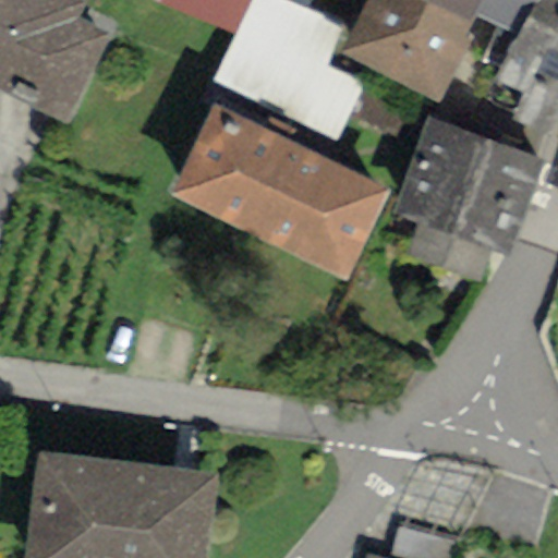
[(88,3),(80,0),(0,0),(0,93),(65,124),(108,36),(80,22),(88,3)]
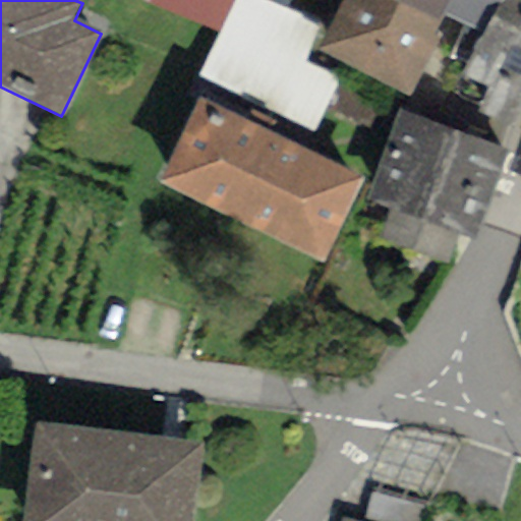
[(131,0),(217,35),(233,0),(131,0)]
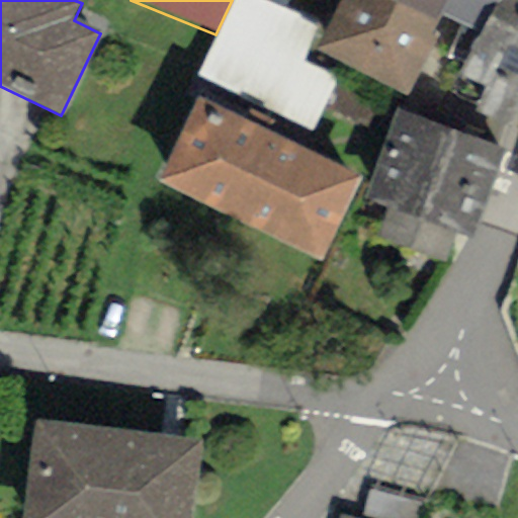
[(281,10),(260,0),(232,0),(216,34),(196,76),(315,133),(340,81),(299,62),(317,26),(281,10)]
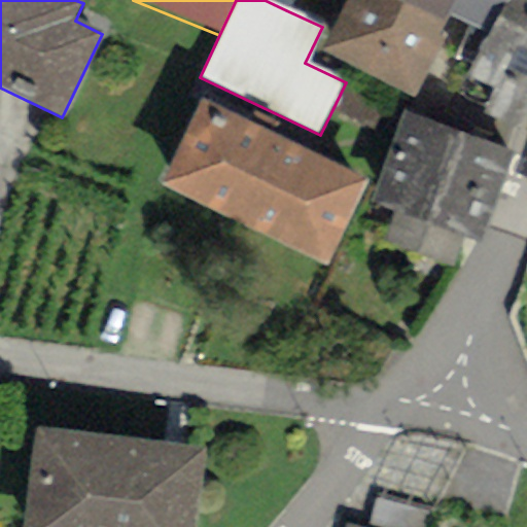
[(265,0),(286,10),(291,0),(265,0)]
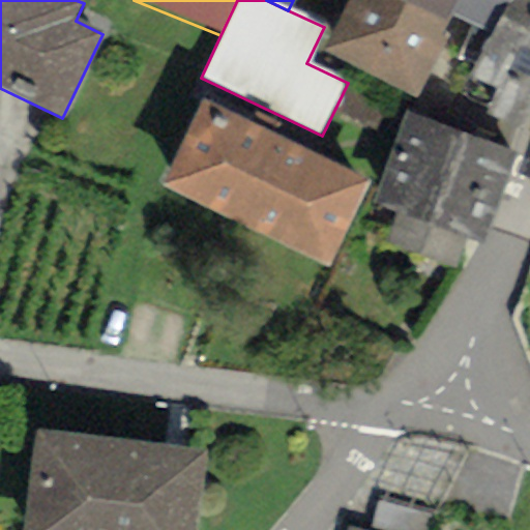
[(415,95),(449,24),(400,0),(346,0),(323,52),(415,95)]
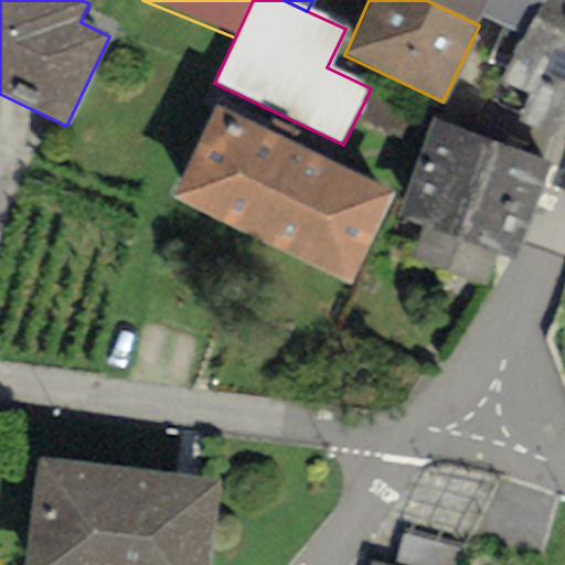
[(426,0),(479,25),(483,17),(490,0),(426,0)]
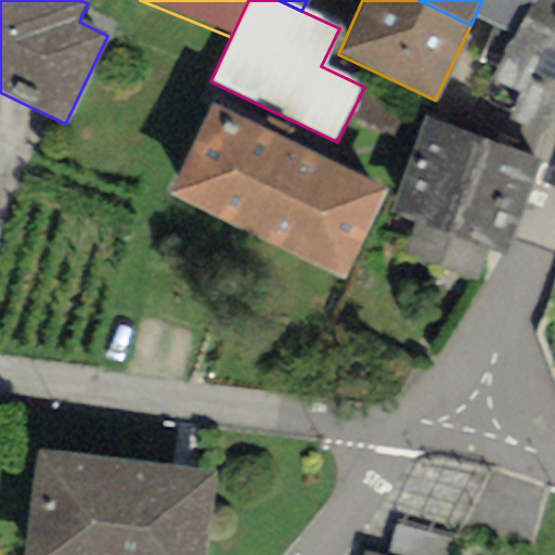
[(531,0),(481,0),(475,16),(515,38),(524,20),(531,0)]
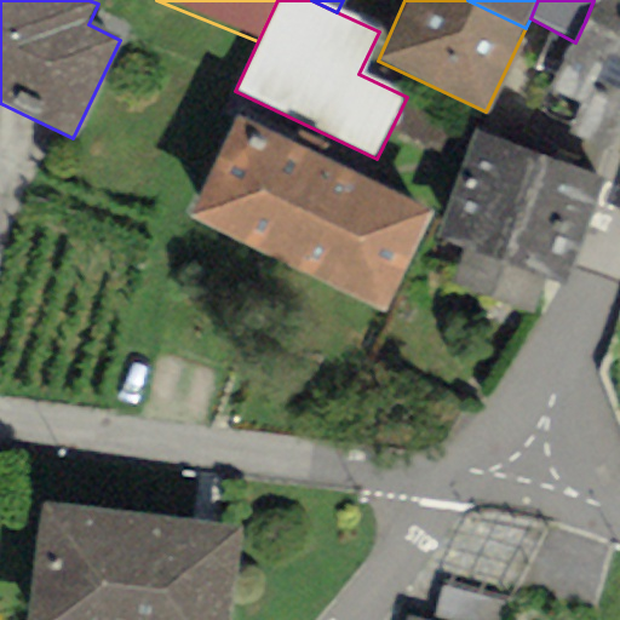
[(619,0),(593,0),(585,22),(619,36),(619,0)]
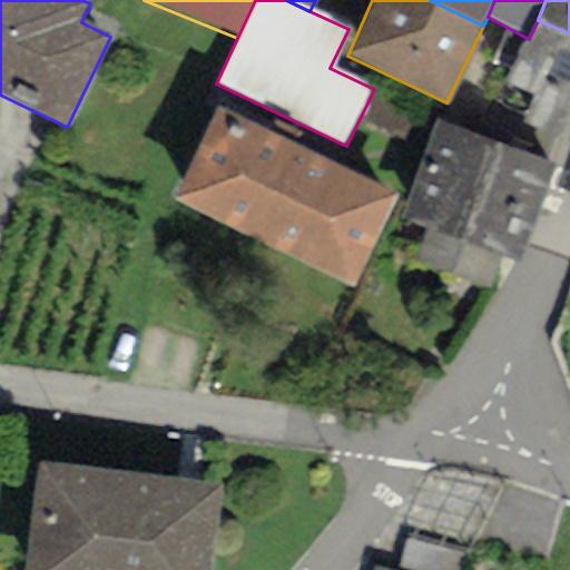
[(569,116),(569,33),(538,20),(529,39),(509,82),(533,94),(522,119),(560,137),(569,116)]
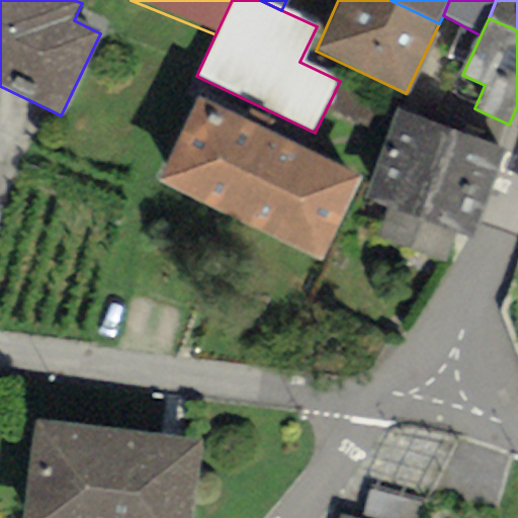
[(360,175),(197,97),(156,182),(319,260),(360,175)]
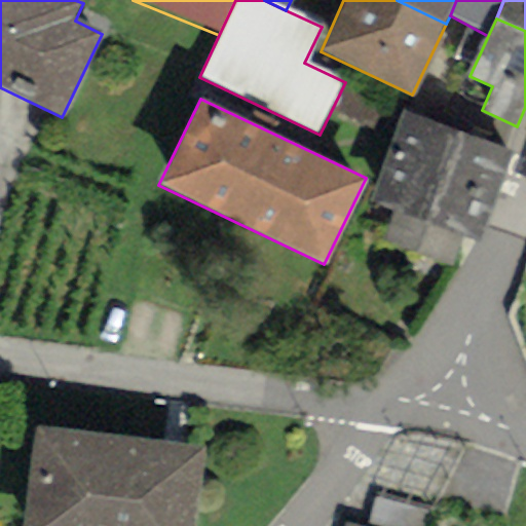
[(513,152),(403,111),(369,201),(395,211),(383,238),(449,263),(460,234),(479,241),(513,152)]
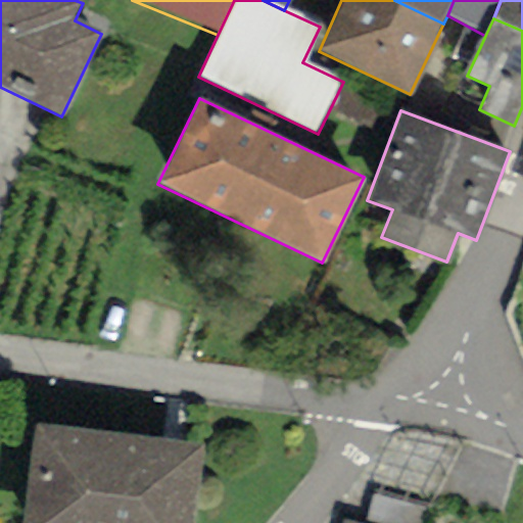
[(192,522),(202,446),(34,424),(19,522),(192,522)]
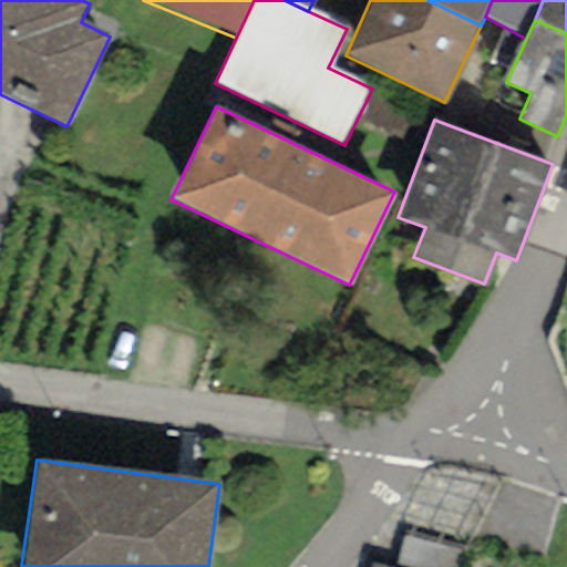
[(402,537),(394,566),(455,566),(460,550),(402,537)]
